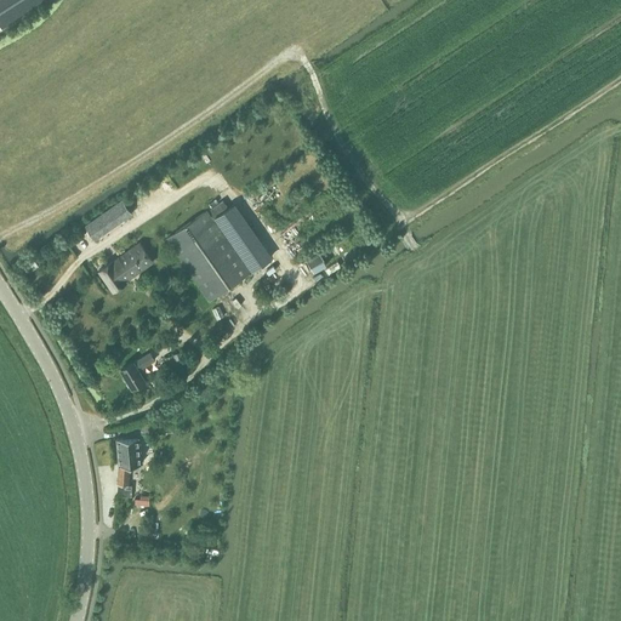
[(0,0),(0,28),(43,0),(0,0)]
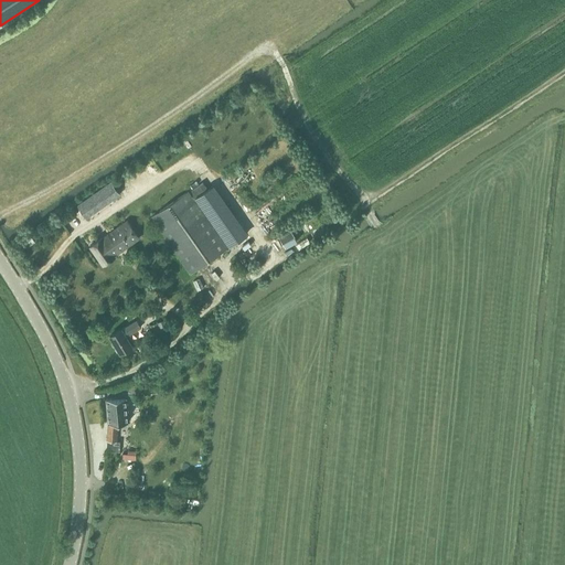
[(120,194),(113,182),(80,205),(88,219),(121,195),(120,194)]
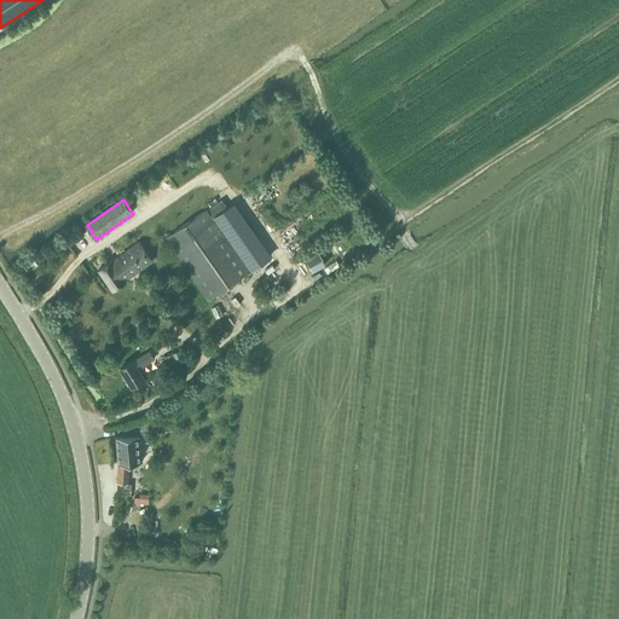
[(268,259),(231,206),(214,217),(252,270),(268,259)]
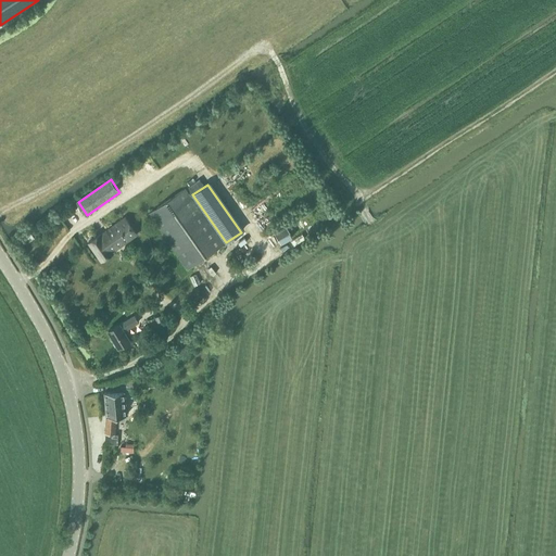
[(185,188),(149,214),(188,269),(224,244),(185,188)]
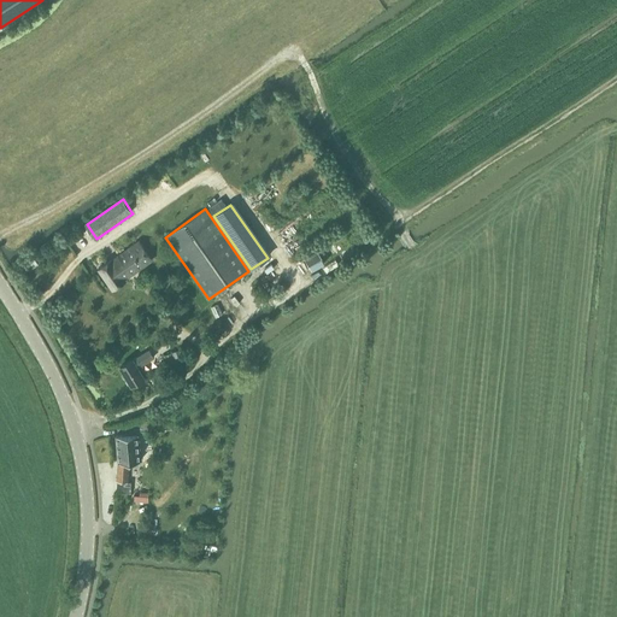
[(139,240),(95,268),(111,289),(153,260),(139,240)]
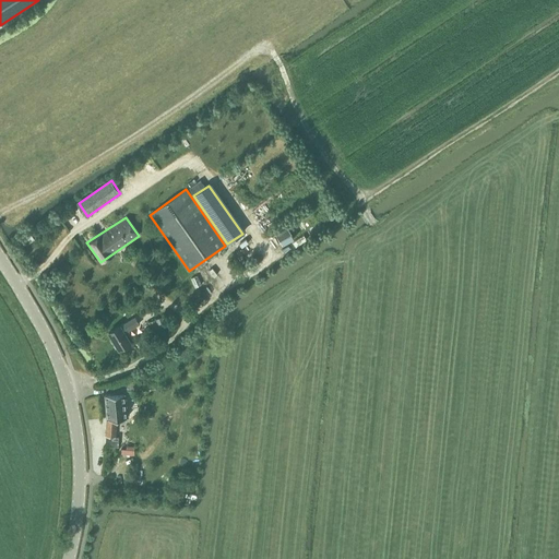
[(134,318),(120,326),(125,333),(139,324),(134,318)]
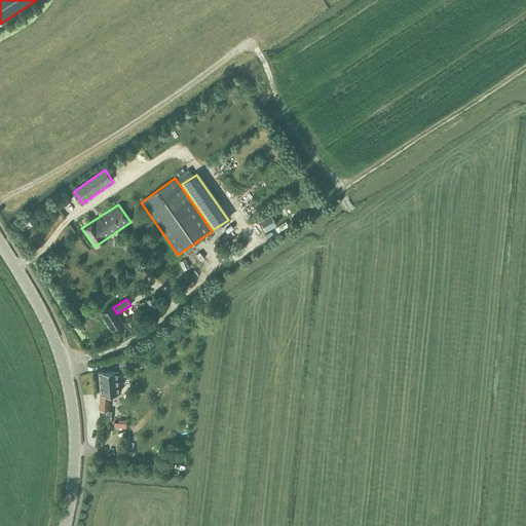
[(113,306),(103,313),(108,322),(107,325),(109,328),(111,328),(112,329),(123,322),(117,313),(113,307),(113,306)]
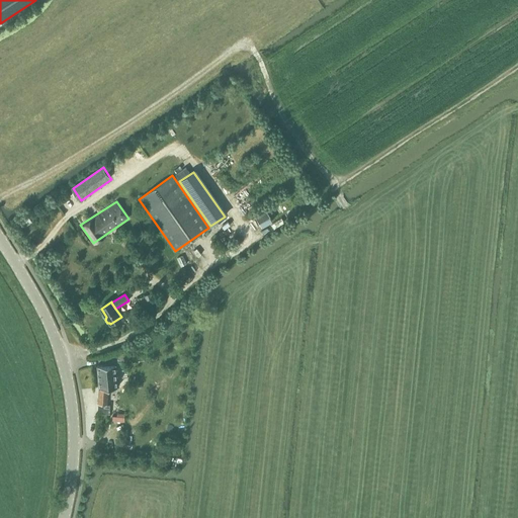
[(115,364),(97,366),(98,371),(99,389),(117,386),(116,379),(117,379),(115,364)]
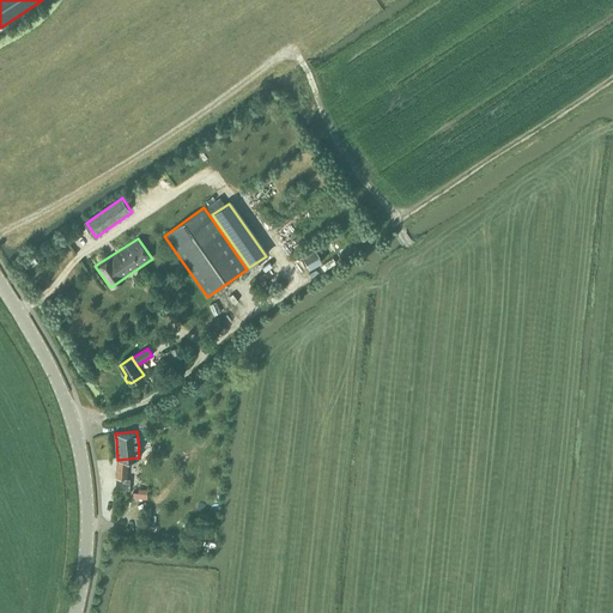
[(129,462),(119,461),(117,478),(127,479),(129,462)]
